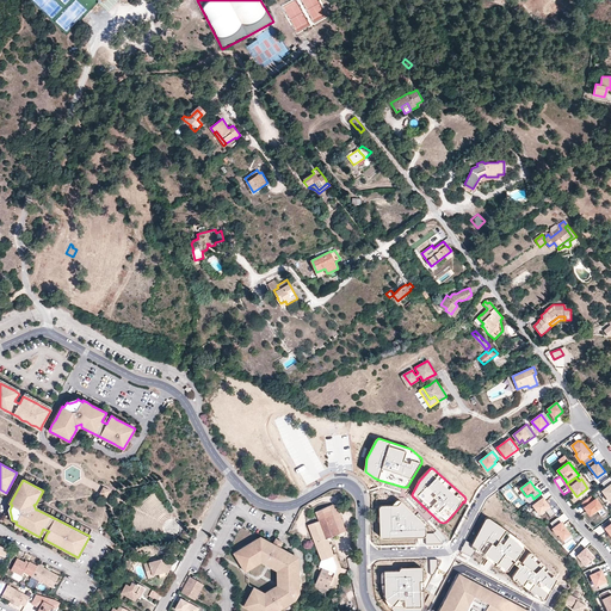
[(111,491),(104,488),(100,494),(107,498),(111,491)]
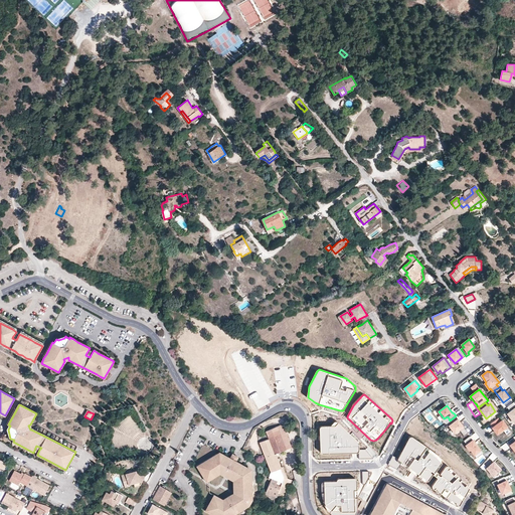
[(459,419),(456,415),(450,420),(446,423),(449,426),(450,425),(455,433),(460,430),(464,436),(469,433),(464,425),(463,426),(458,419),(459,419)]
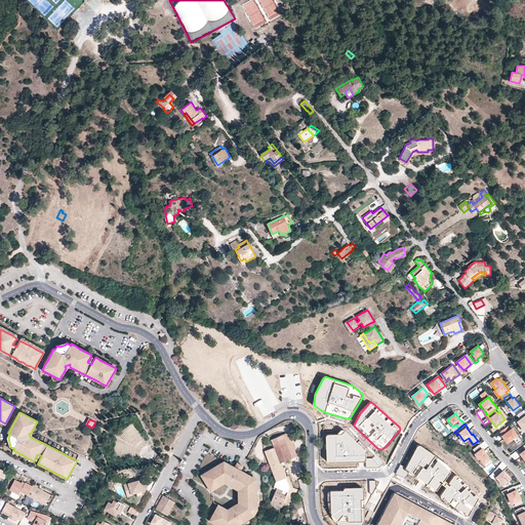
[(508,427),(500,432),(503,435),(502,436),(508,442),(513,438),(517,444),(521,441),(513,429),(511,430),(508,427)]
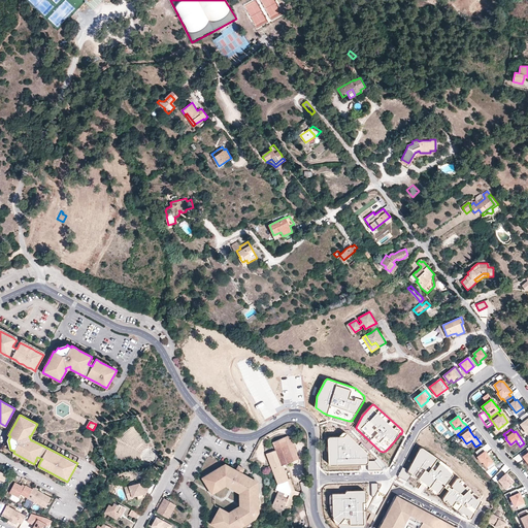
[(368,455),(348,434),(343,437),(330,437),(328,439),(329,464),(330,465),(332,465),(367,464),(368,464),(368,463),(368,461),(368,455)]
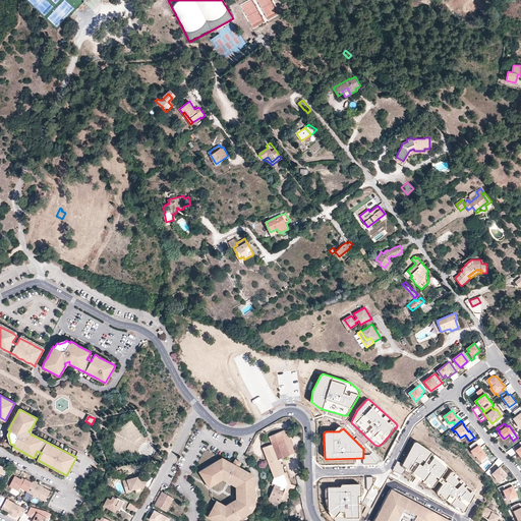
[(263,448),(269,464),(272,463),(274,468),(271,469),(274,477),(271,485),(274,486),(269,499),(280,503),(281,500),(283,501),(287,493),(289,494),(292,484),(290,484),(286,472),(284,473),(281,464),(279,459),(281,458),(295,453),(287,433),(285,435),(284,430),(270,437),(272,440),(271,441),(272,445),(263,448)]
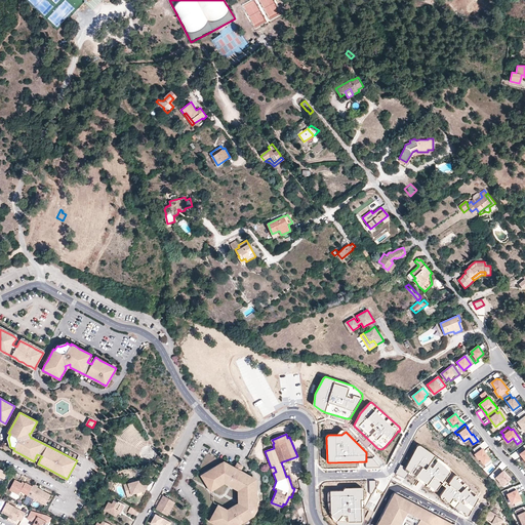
[(406,468),(405,469),(406,471),(407,472),(408,473),(434,491),(437,489),(443,482),(445,479),(451,471),(451,468),(444,461),(436,455),(420,445),(419,445),(418,445),(417,446),(406,467),(406,468)]
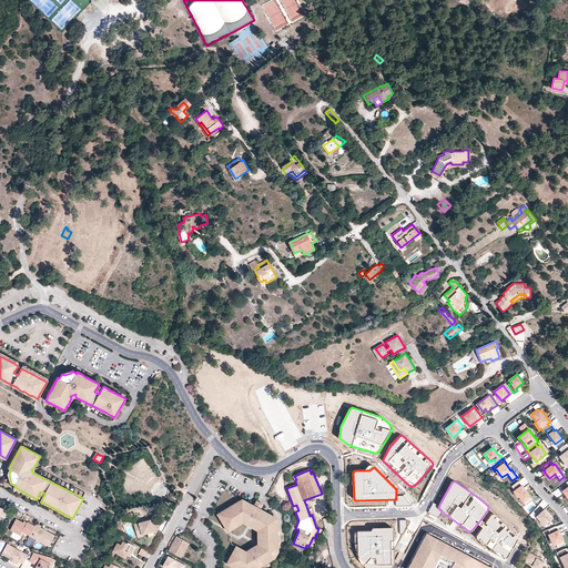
[(518,482),(511,486),(515,490),(514,492),(518,497),(519,496),(526,505),(533,500),(518,482)]
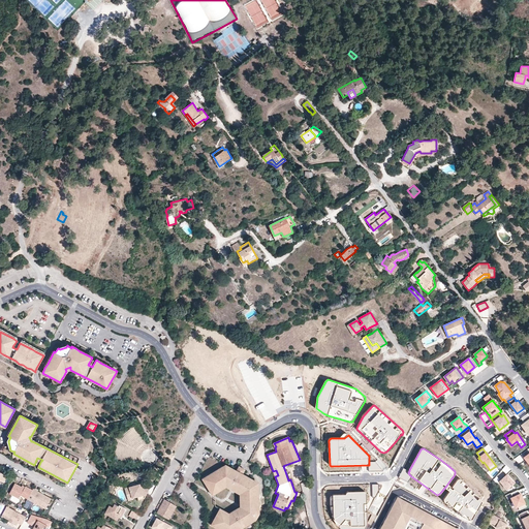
[(369,465),(368,465),(369,472),(383,471),(375,462),(369,462),(369,464),(369,465)]
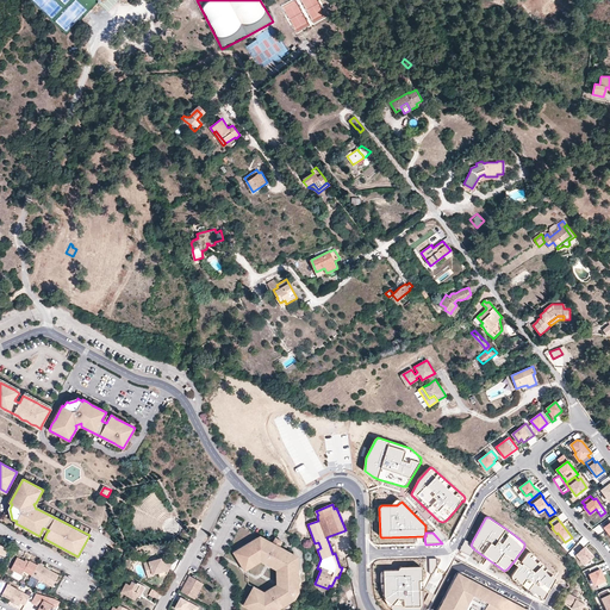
[(256,537),(234,553),(242,565),(250,568),(263,560),(278,570),(279,584),(266,592),(255,586),(244,605),(251,609),(275,609),(288,602),(286,597),(291,595),(294,598),(298,593),(299,592),(293,591),(293,585),(299,585),(298,576),(298,560),(296,555),(281,547),(273,543),(263,537),(256,537)]
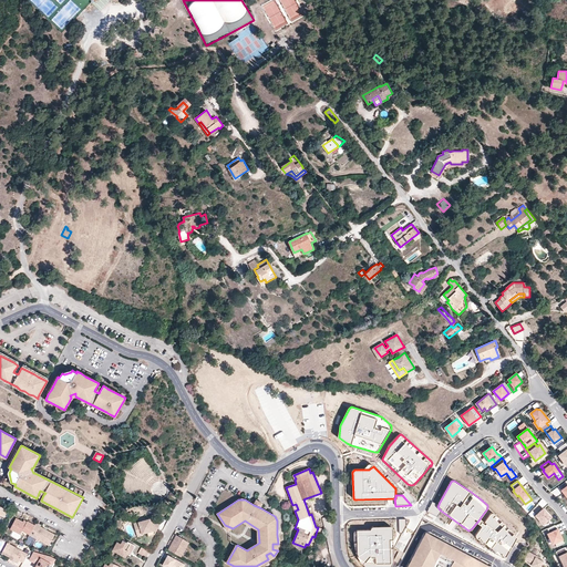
[(437,506),(439,505),(432,502),(426,512),(436,517),(441,511),(440,509),(439,508),(437,506)]
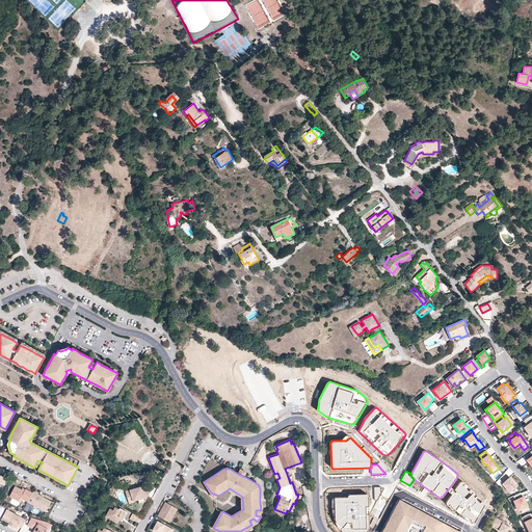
[(510,491),(517,485),(510,477),(503,484),(510,491)]
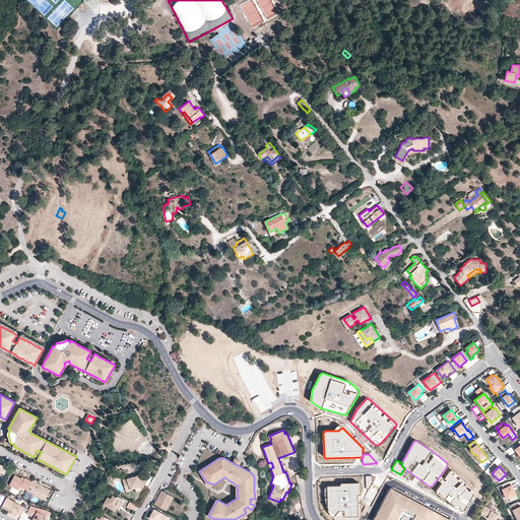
[(438,490),(438,491),(440,494),(439,494),(447,503),(450,505),(462,511),(465,510),(475,492),(453,470),(452,470),(451,470),(446,477),(443,481),(438,489),(438,490)]
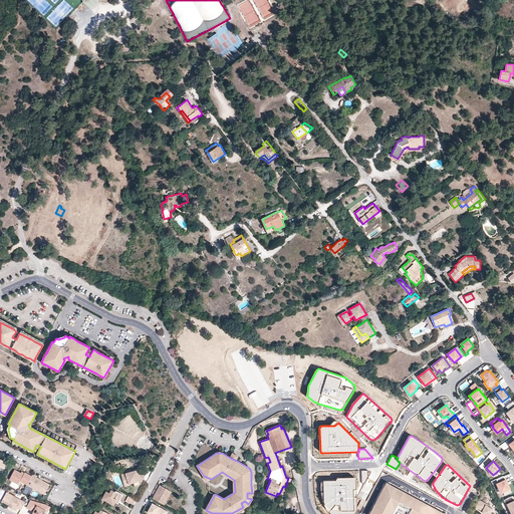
[(24,475),(15,470),(9,480),(19,485),(20,482),(27,485),(32,476),(25,473),(24,475)]
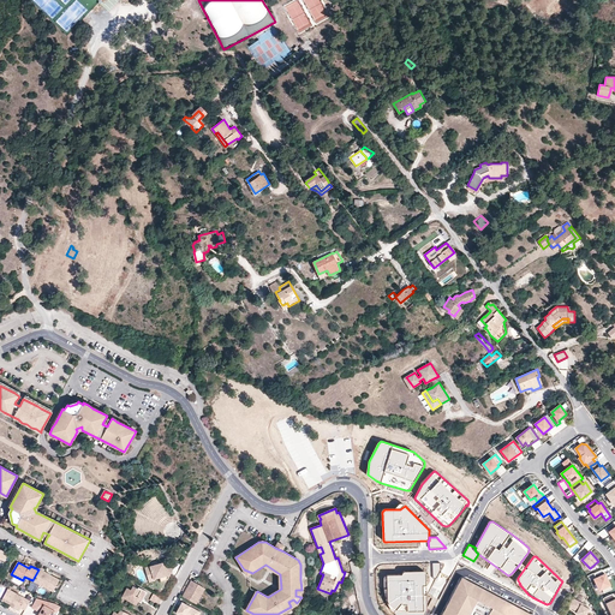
[(173,568),(161,562),(145,567),(149,577),(154,575),(155,578),(161,575),(167,574),(169,575),(174,568),(173,568)]
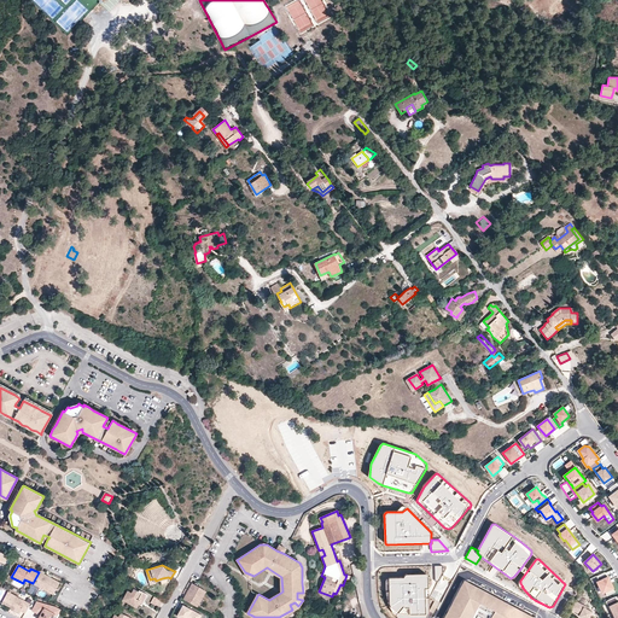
[(48,578),(48,576),(44,573),(45,572),(40,570),(39,572),(33,583),(54,594),(60,583),(51,578),(51,579),(48,578)]
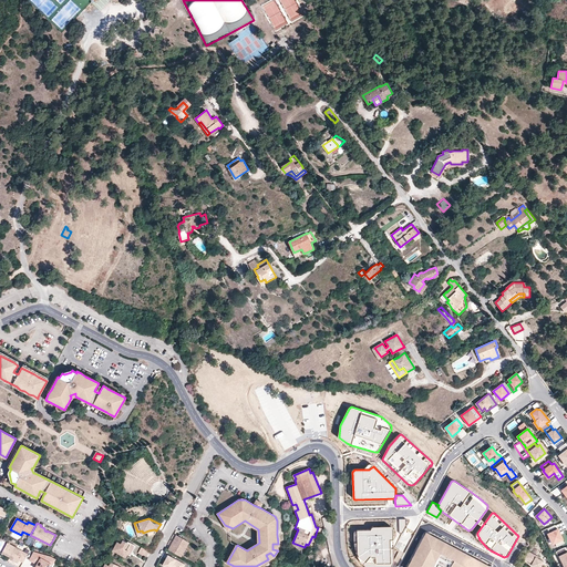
[(557,526),(545,532),(549,544),(563,538),(557,526)]
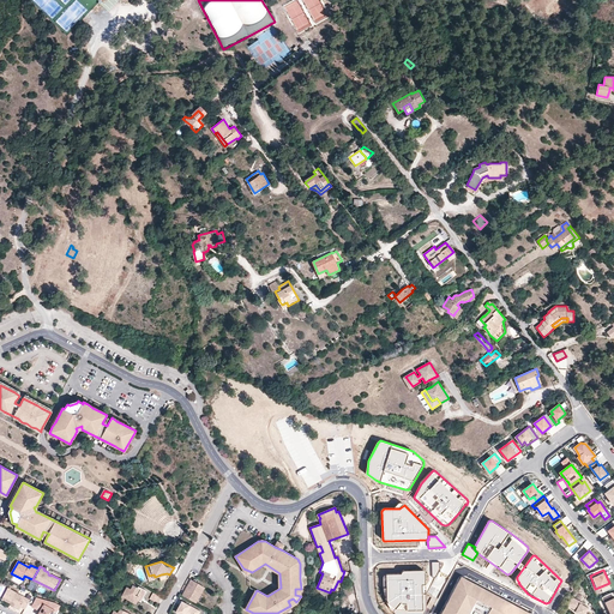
[(426,572),(425,571),(405,571),(404,572),(403,572),(403,575),(387,575),(385,576),(384,577),(383,579),(384,588),(385,597),(387,602),(390,609),(393,612),(397,609),(408,611),(425,609),(423,584),(427,584),(426,572)]
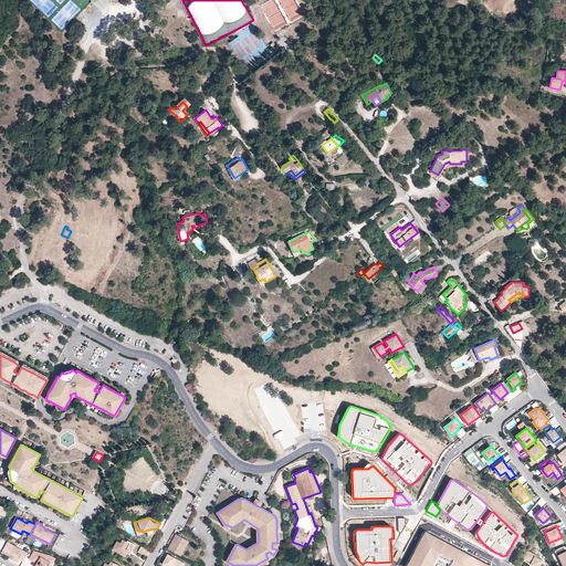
[(189,541),(178,534),(174,542),(173,541),(168,549),(181,556),(189,541)]
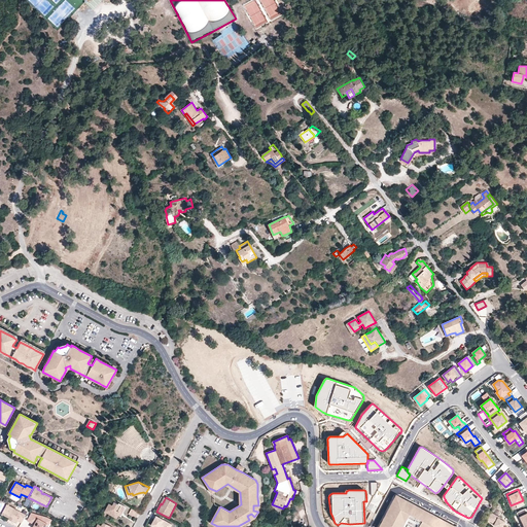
[(113,505),(110,503),(106,511),(117,517),(120,512),(120,513),(121,513),(123,512),(125,507),(115,501),(113,505)]
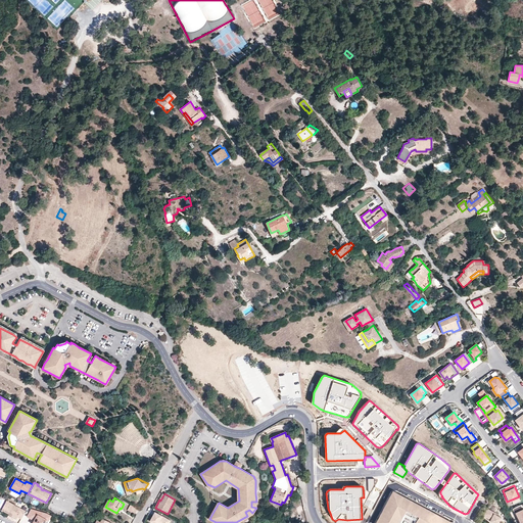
[(446,522),(397,497),(389,497),(375,522),(446,522)]
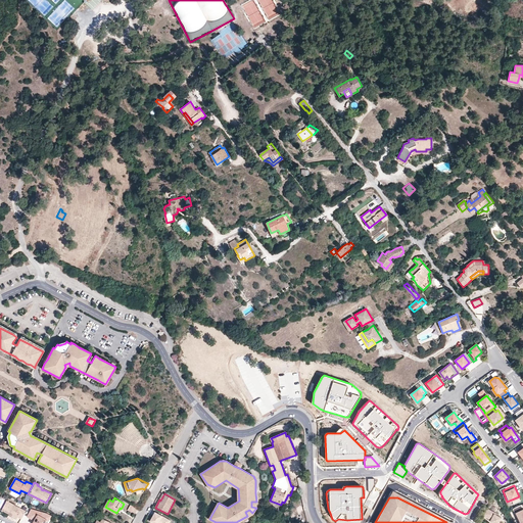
[(26,511),(7,501),(2,510),(9,514),(17,518),(18,517),(21,519),(26,511)]
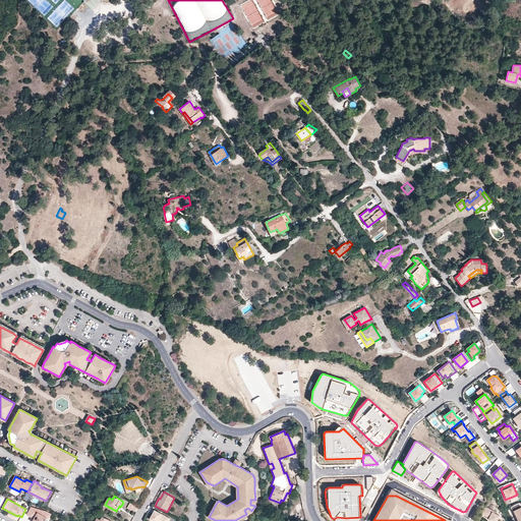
[(138,505),(131,501),(127,508),(134,511),(138,505)]
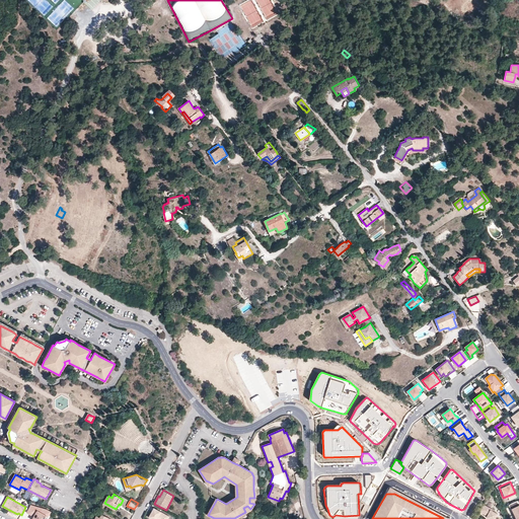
[(518,518),(518,505),(517,501),(509,505),(514,515),(515,514),(517,518),(518,518)]
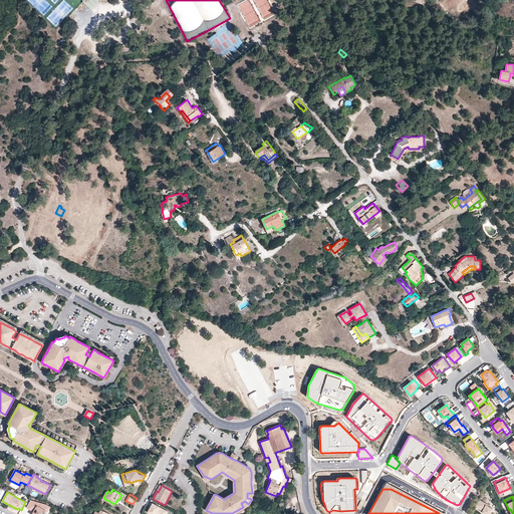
[(489,505),(478,499),(474,506),(482,511),(482,512),(485,513),(490,513),(493,509),(488,506),(489,505)]
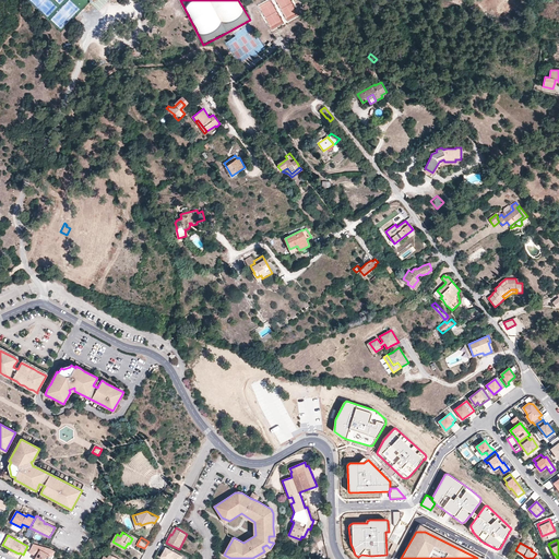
[(51,549),(34,544),(30,550),(30,551),(37,556),(38,552),(42,554),(39,557),(38,558),(48,558),(50,556),(52,557),(56,550),(51,549)]
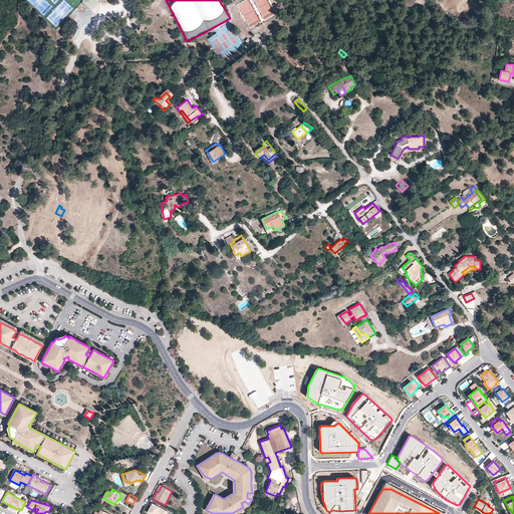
[(153,503),(151,507),(152,508),(151,510),(150,509),(148,513),(150,513),(167,513),(169,512),(153,503)]
